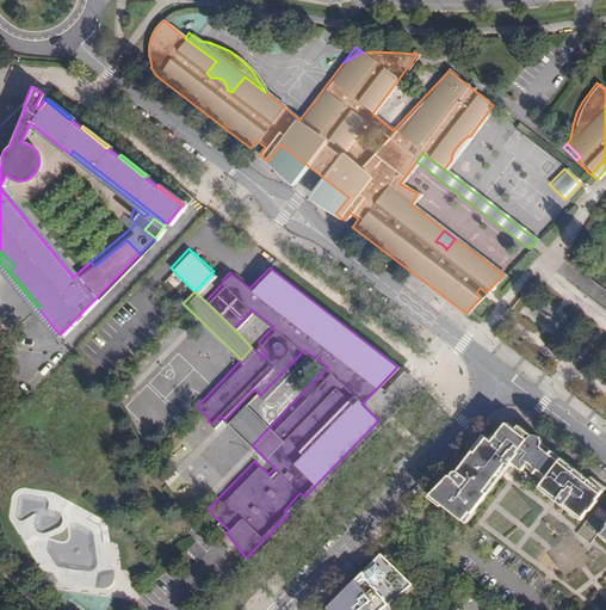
[(50,324),(38,308),(33,313),(47,327),(50,324)]
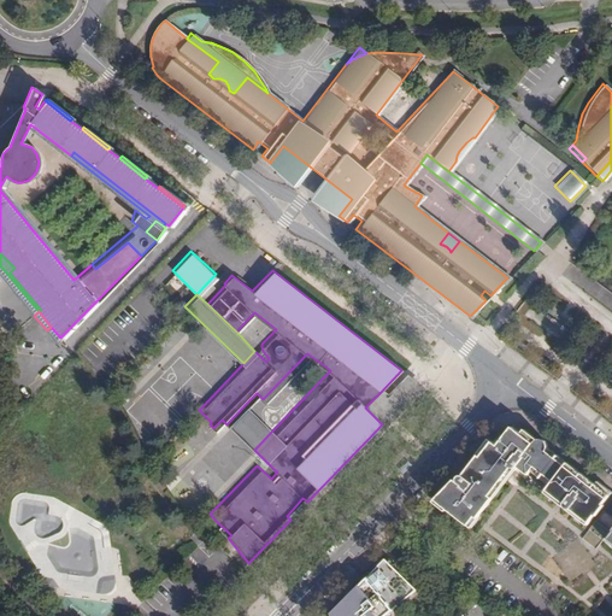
[(387,393),(381,392),(365,408),(382,424),(421,386),(405,374),(387,393)]
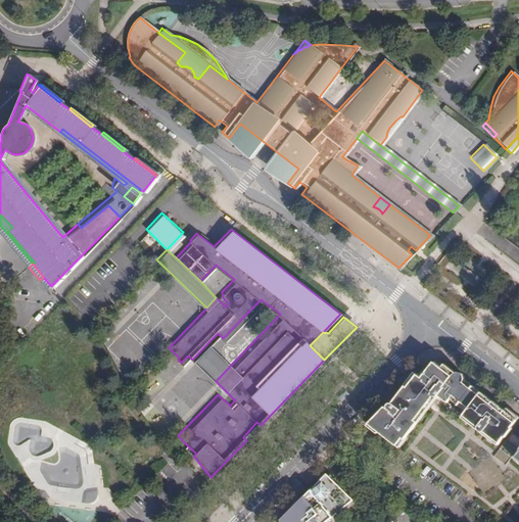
[(208,342),(192,360),(216,381),(231,365),(208,342)]
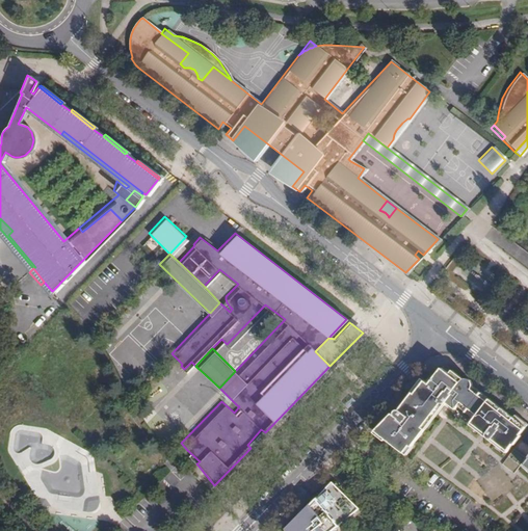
[(511,416),(499,406),(497,408),(468,387),(470,383),(470,382),(468,380),(466,378),(463,377),(459,377),(458,377),(456,380),(446,372),(438,366),(430,376),(434,378),(430,385),(426,381),(422,379),(412,392),(410,391),(396,408),(394,408),(392,410),(392,414),(395,417),(391,423),(388,421),(383,422),(375,430),(383,437),(401,452),(406,445),(410,447),(423,428),(420,426),(438,402),(441,404),(443,401),(446,397),(449,399),(446,403),(452,407),(455,404),(457,400),(466,406),(474,413),(471,417),(467,423),(479,432),(481,429),(484,431),(481,434),(481,435),(487,441),(489,440),(491,435),(494,437),(491,442),(503,451),(523,425),(511,416)]
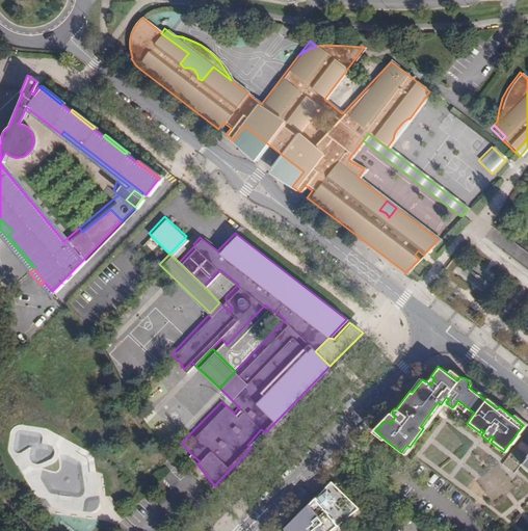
[(458,377),(448,369),(446,372),(456,380),(458,377)]
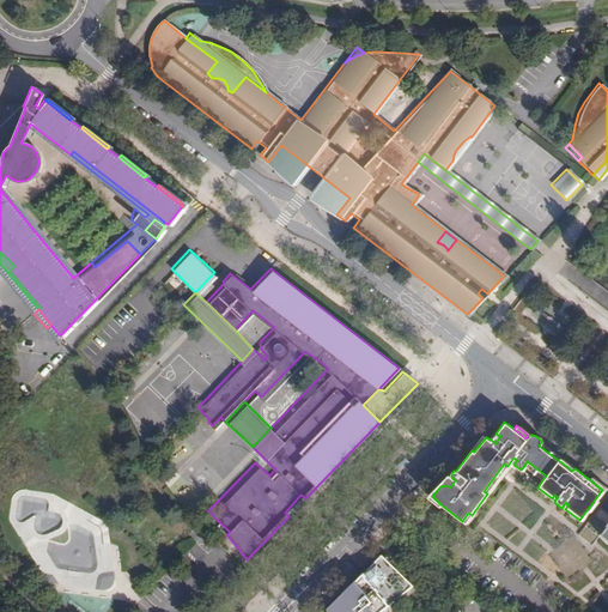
[(486,437),(482,434),(470,449),(472,450),(474,452),(486,437)]
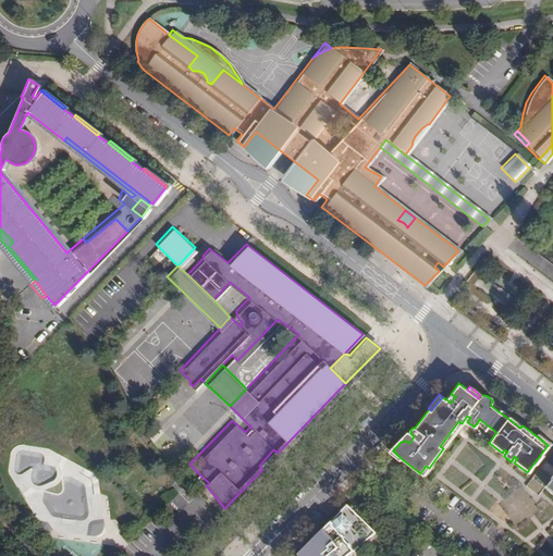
[(455,396),(451,394),(446,399),(451,403),(455,396)]
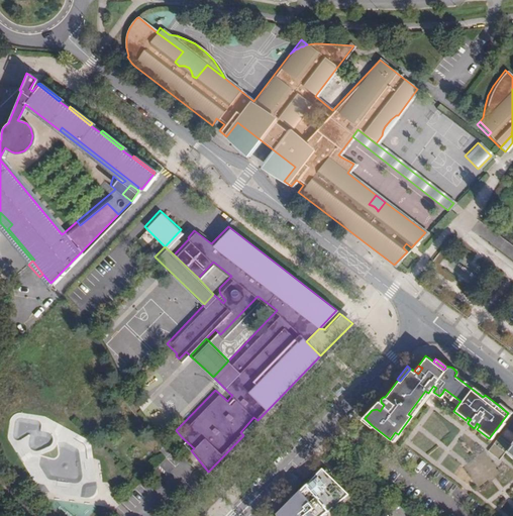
[(485,395),(456,373),(454,376),(483,397),(485,395)]
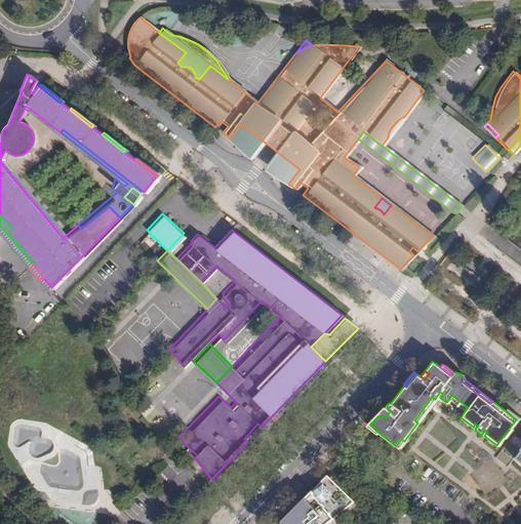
[(449,399),(456,405),(459,401),(451,395),(449,399)]
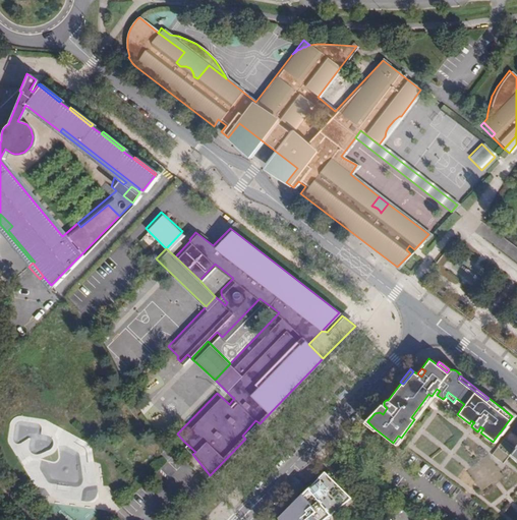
[(432,396),(428,394),(411,417),(414,419),(432,396)]
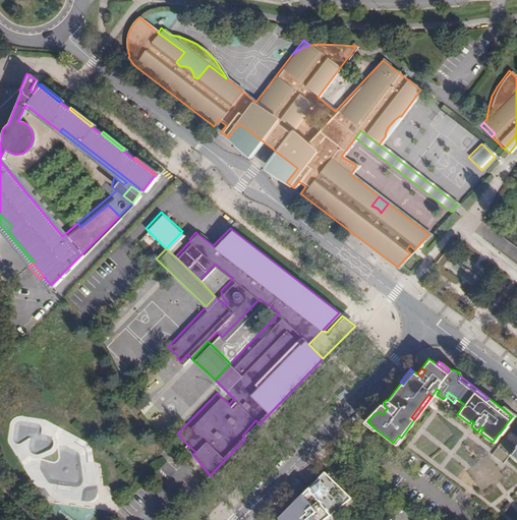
[(453,402),(461,408),(464,404),(456,398),(453,402)]
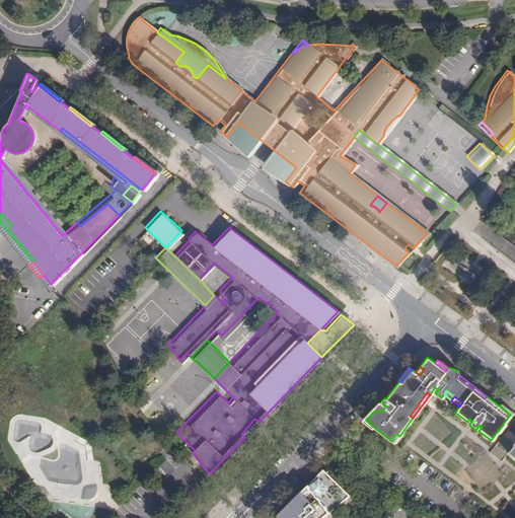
[(382,403),(379,401),(361,420),(372,429),(373,427),(366,420),(373,412),(378,411),(381,413),(385,407),(382,403)]
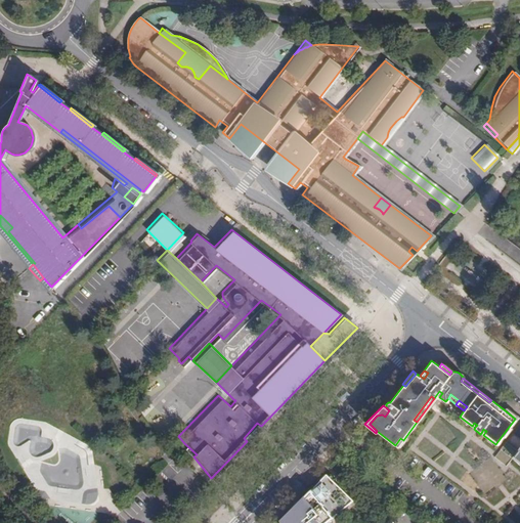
[(506,406),(504,409),(515,419),(517,416),(506,406)]
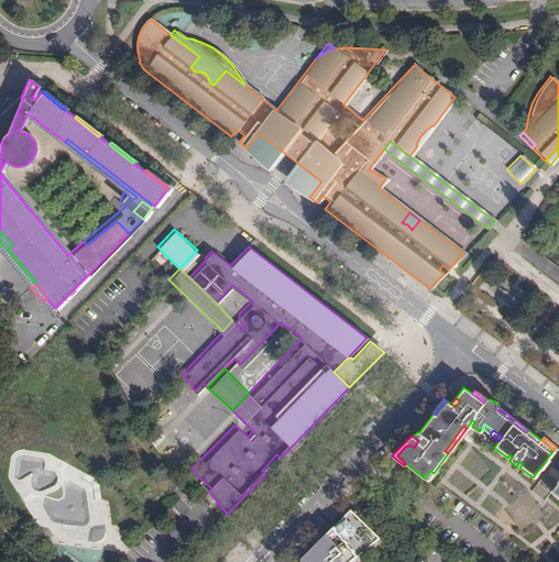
[(276,454),(262,471),(265,474),(281,458),(276,454)]
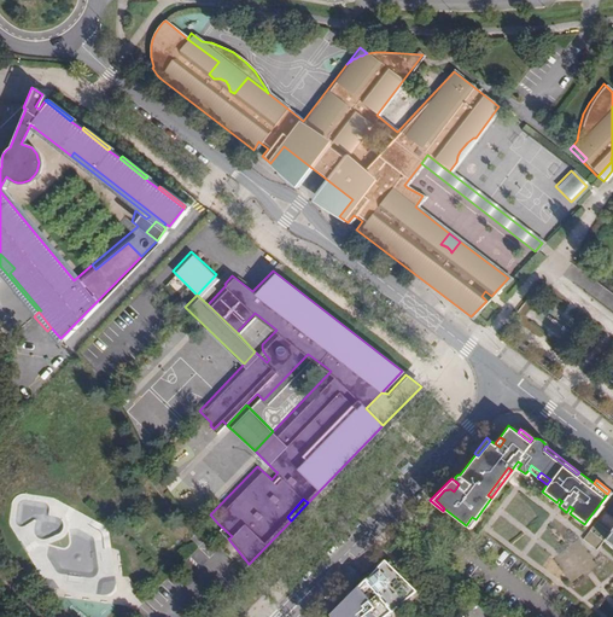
[(612,523),(599,512),(590,523),(605,534),(612,523)]
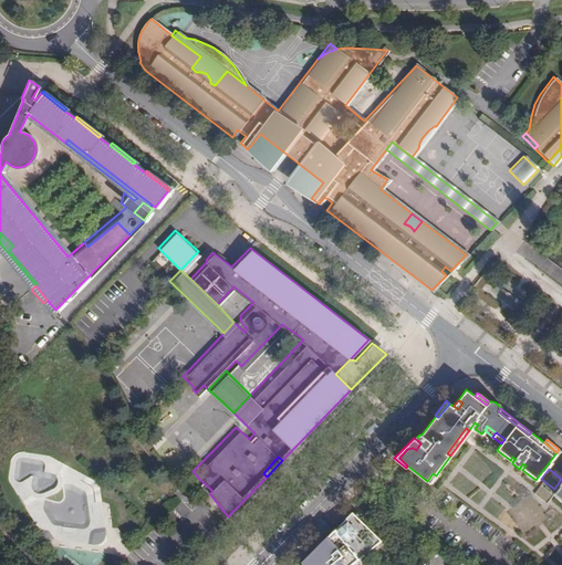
[(436,475),(433,473),(427,481),(430,484),(437,475),(436,475)]
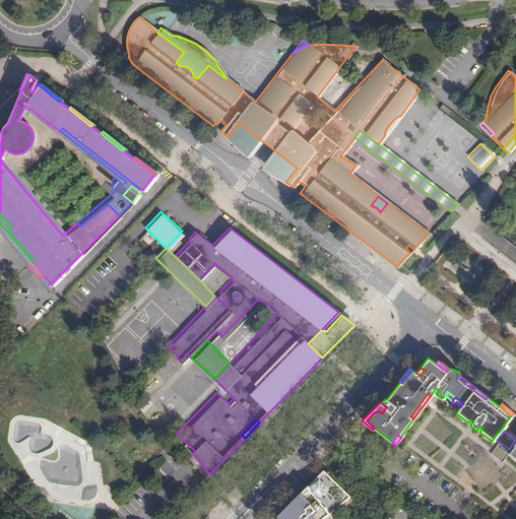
[(183,440),(181,443),(192,454),(192,453),(195,451),(183,440)]
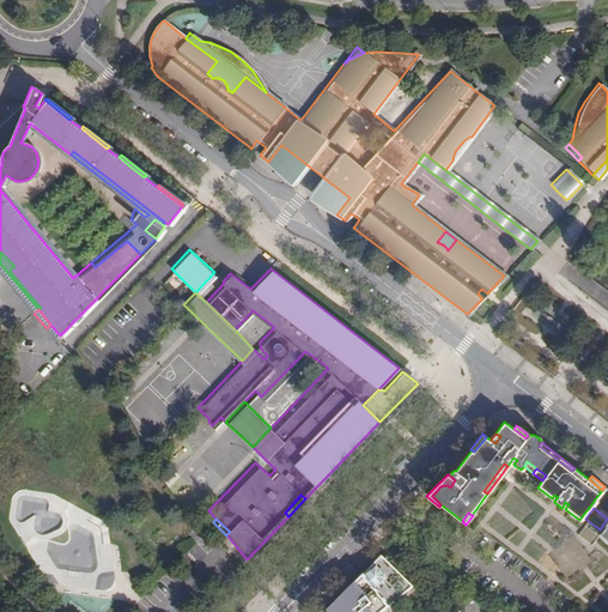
[(600,529),(585,519),(575,533),(588,544),(600,529)]
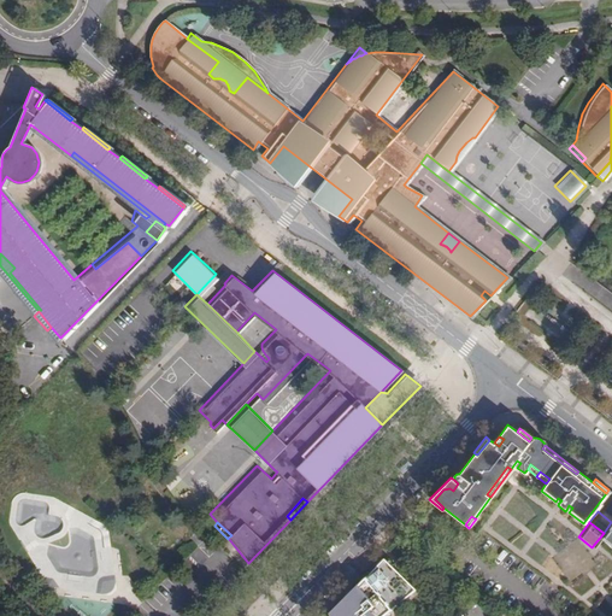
[(388,561),(328,614),(330,615),(381,615),(387,611),(401,598),(406,594),(412,588),(394,568),(389,563),(388,561)]
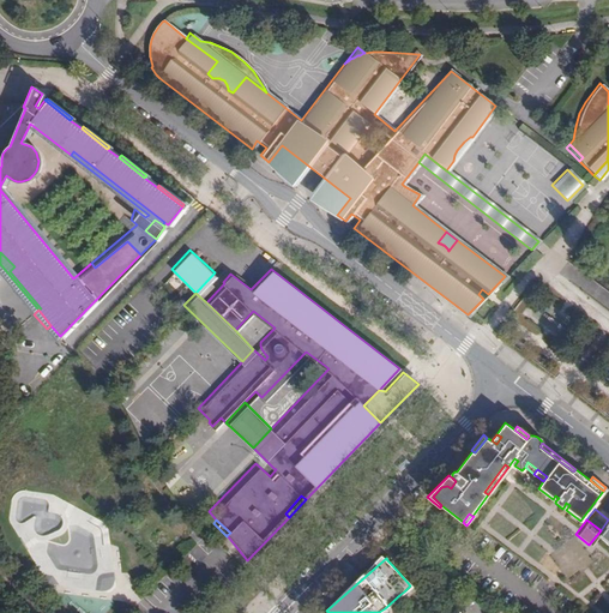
[(94,575),(95,589),(109,588),(108,574),(94,575)]
